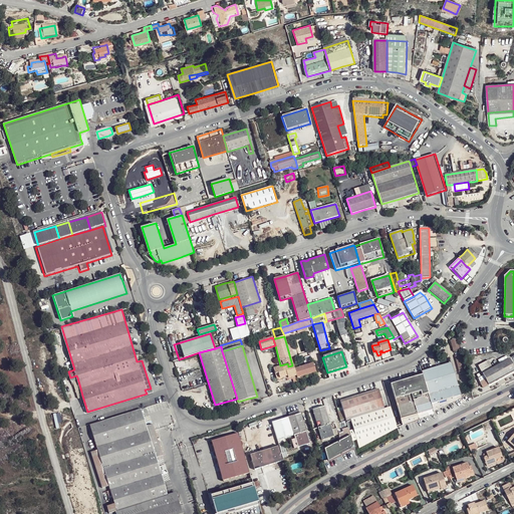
[(478,364),(483,373),(494,367),(489,358),(478,364)]
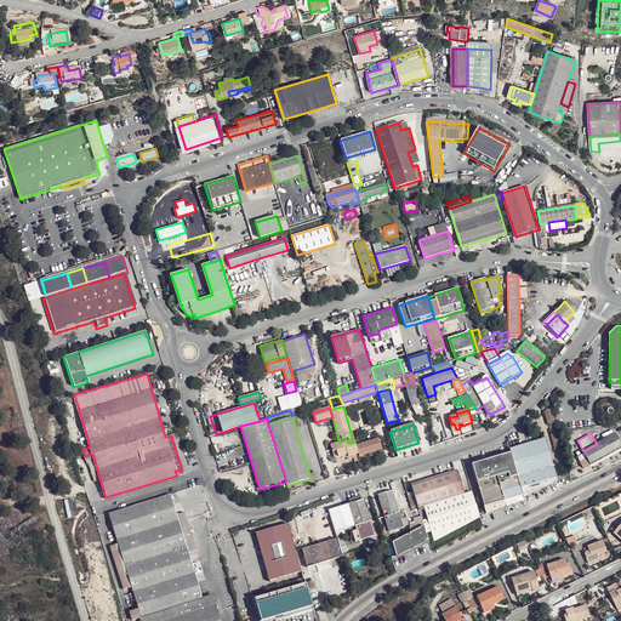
[(597,444),(584,451),(587,457),(591,465),(608,456),(620,448),(620,442),(616,433),(597,444)]
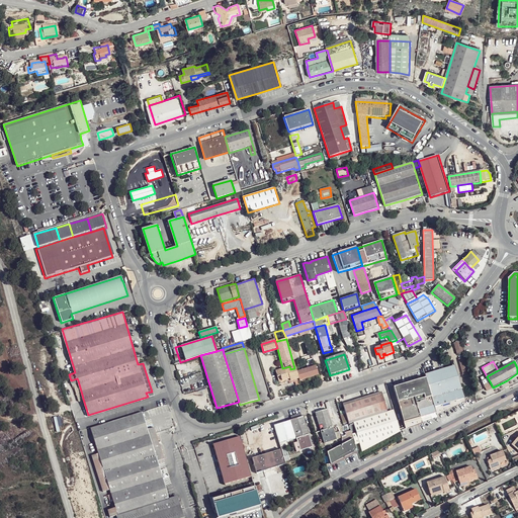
[(454,364),(424,374),(425,376),(436,407),(465,397),(454,364)]
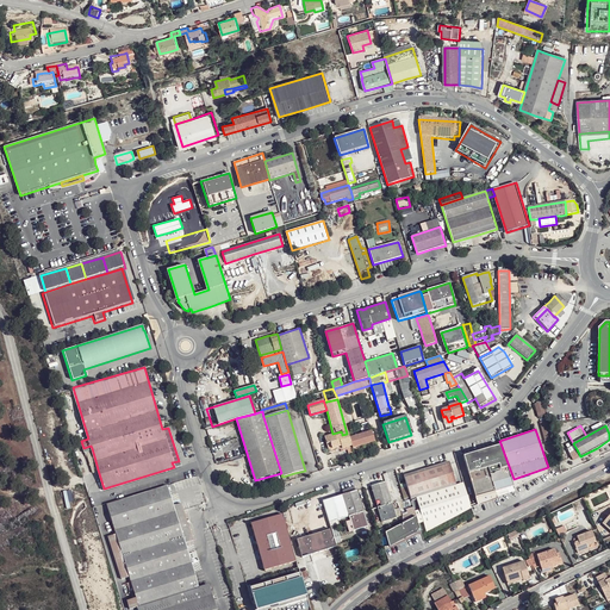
[(553,440),(549,429),(542,431),(546,442),(553,440)]
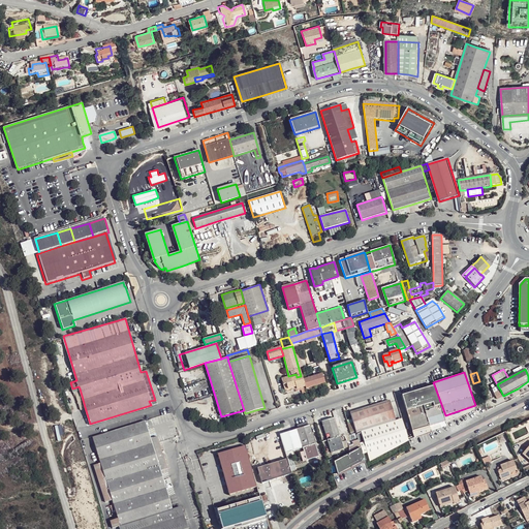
[(321,374),(303,380),(305,389),(305,390),(314,386),(324,383),(321,374)]
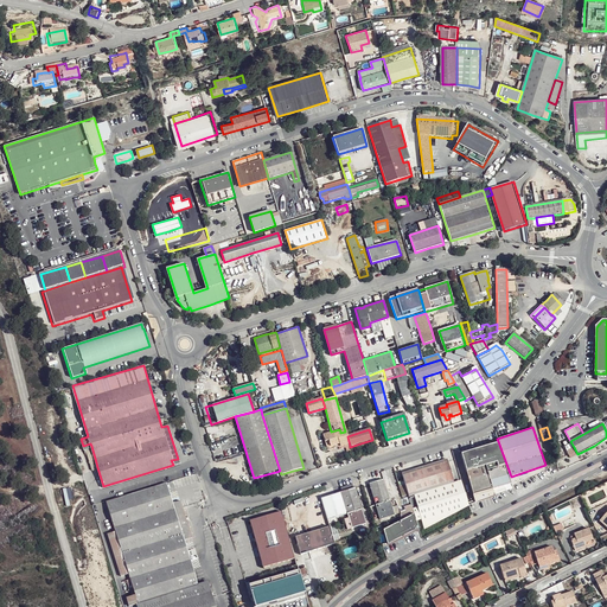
[(347,436),(345,432),(340,433),(333,435),(333,433),(323,436),(324,442),(326,448),(339,445),(340,448),(350,446),(347,436)]
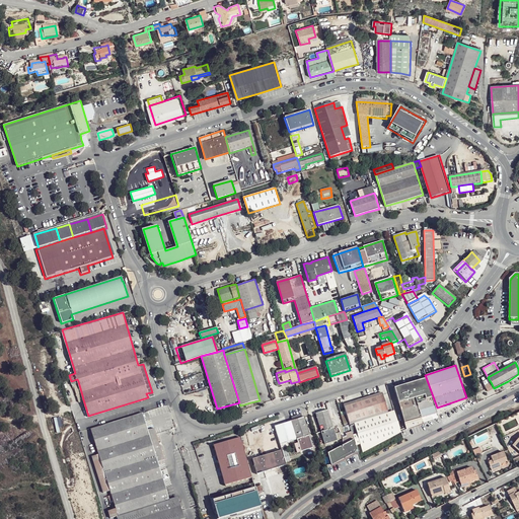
[(437,408),(426,378),(394,389),(408,426),(438,413),(437,408)]
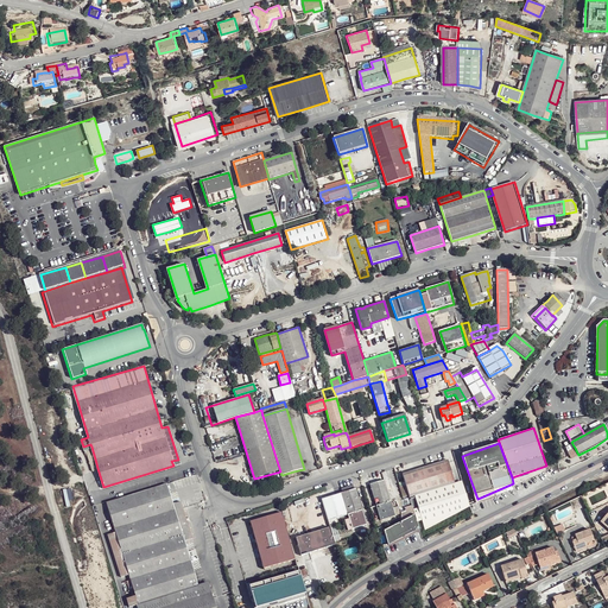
[(92,447),(86,449),(90,464),(95,463),(96,463),(92,447)]
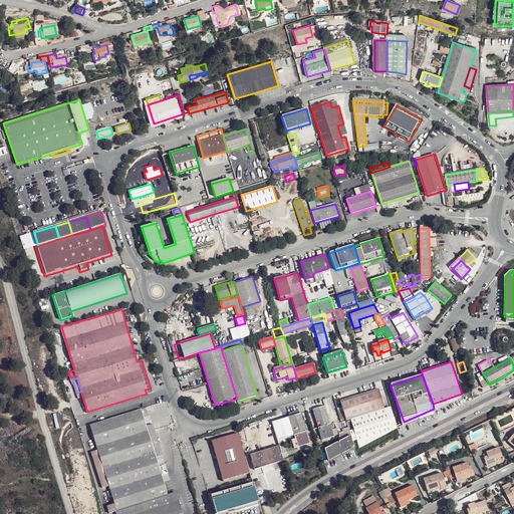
[(483,388),(489,384),(486,378),(480,381),(483,388)]
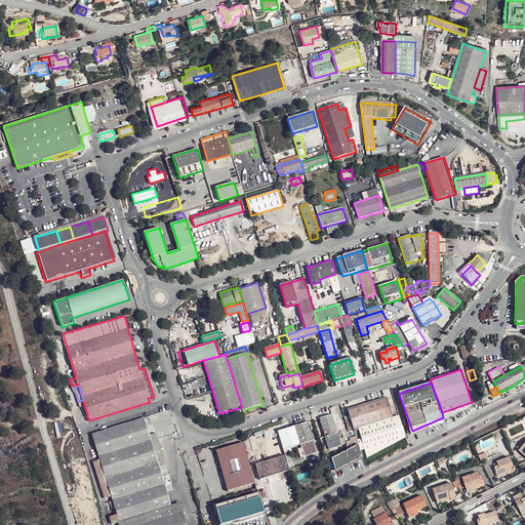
[(356,438),(360,450),(364,449),(367,458),(400,441),(393,417),(386,397),(347,409),(350,418),(353,428),(356,438)]
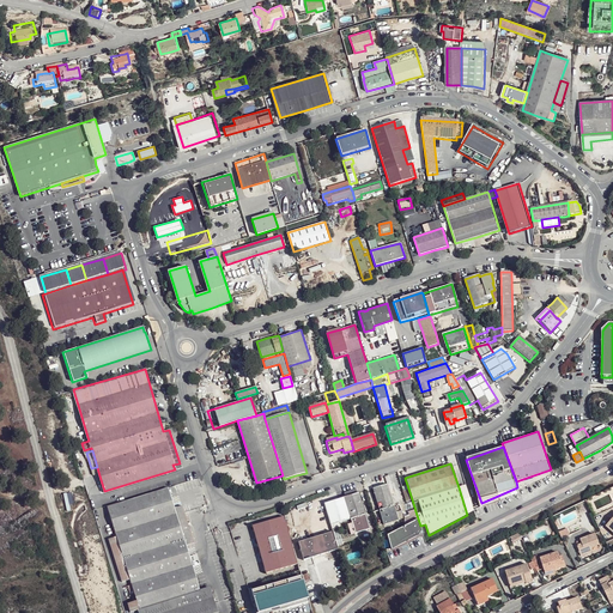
[(387,484),(372,489),(383,525),(398,521),(402,519),(401,513),(396,514),(387,484)]
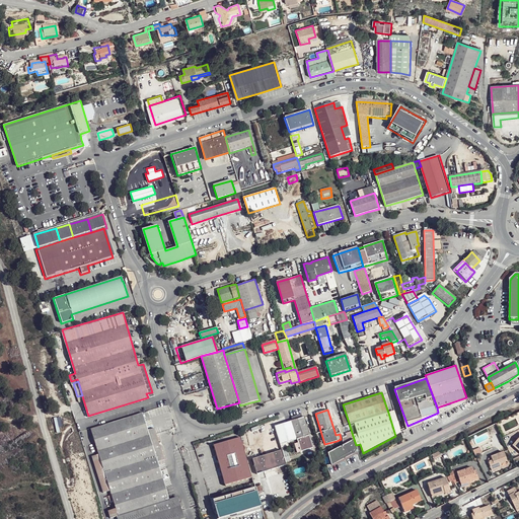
[(395,436),(401,433),(394,411),(388,413),(395,436)]
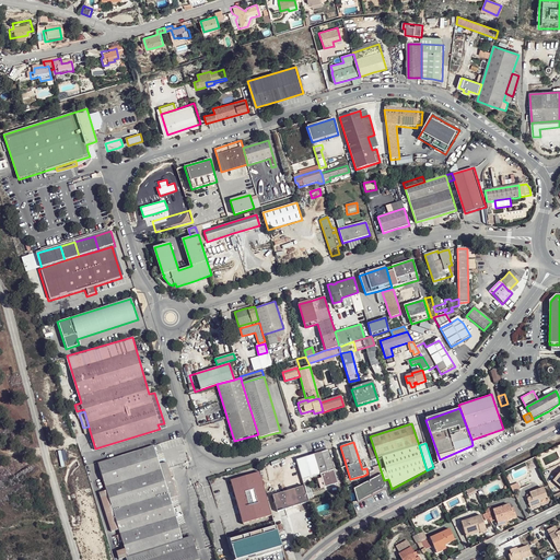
[(126,558),(182,540),(178,531),(179,531),(170,498),(177,496),(166,462),(159,464),(153,445),(98,462),(108,493),(101,496),(109,523),(117,521),(123,540),(115,544),(117,551),(125,549),(124,550),(126,558)]
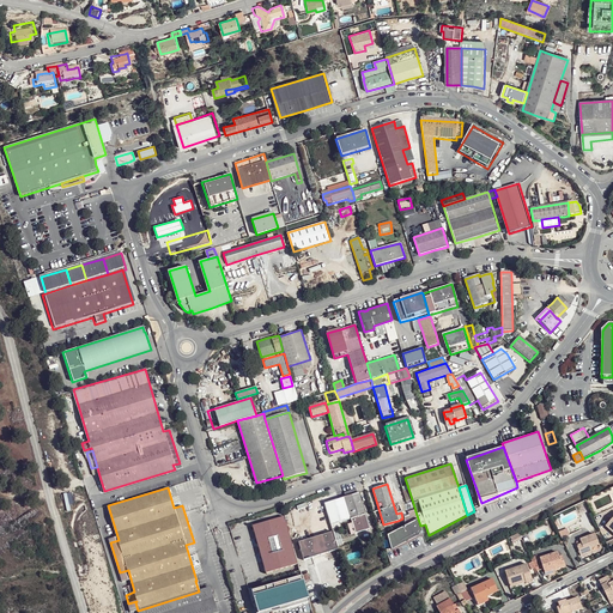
[(412,499),(408,489),(402,491),(406,502),(412,499)]
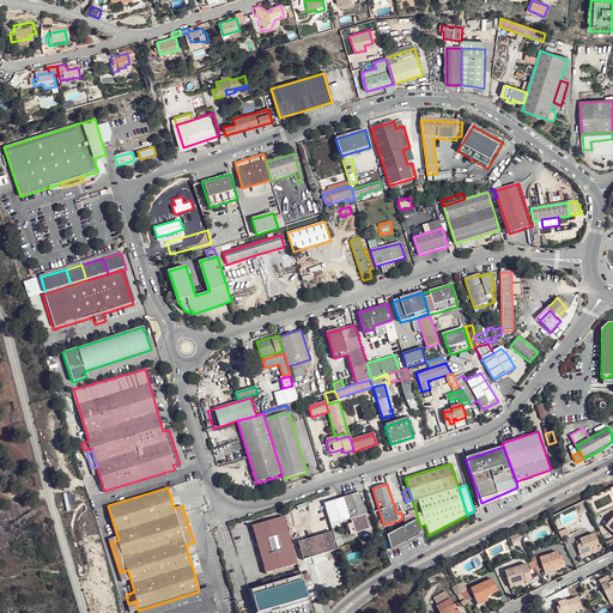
[(344,497),(323,503),(331,526),(351,519),(352,523),(354,534),(369,529),(358,493),(356,493),(344,497)]
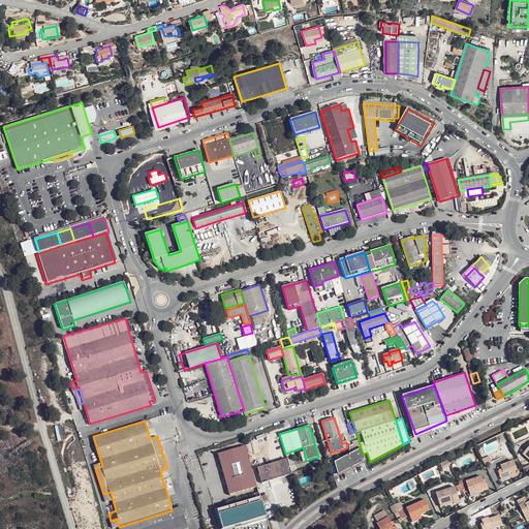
[(335,465),(339,477),(365,461),(363,454),(361,448),(359,441),(347,444),(348,448),(349,456),(335,465)]
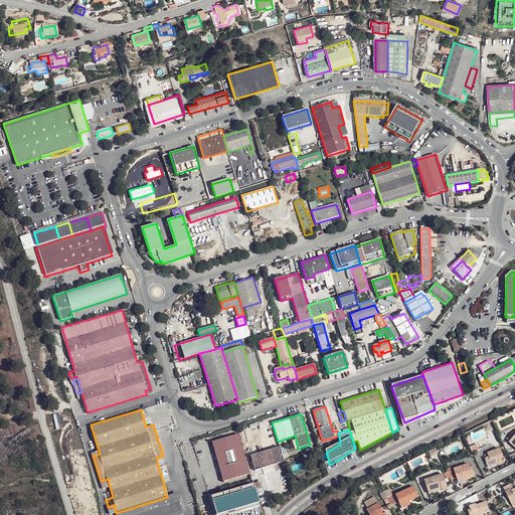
[(238,434),(212,442),(224,481),(250,473),(238,434)]
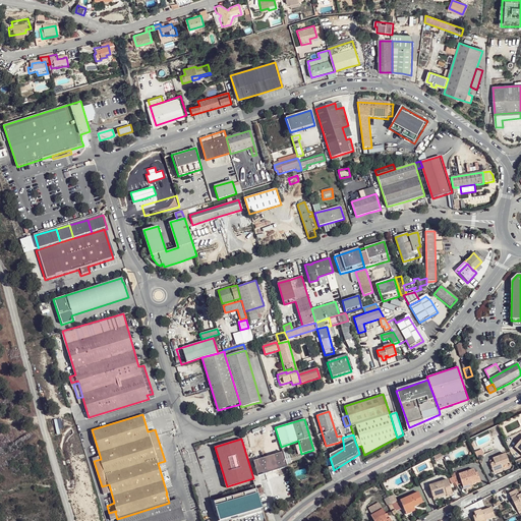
[(481,449),(474,453),(477,458),(484,454),(481,449)]
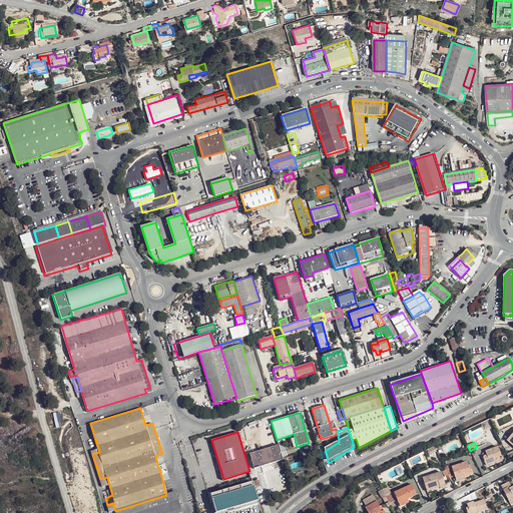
[(283,461),(279,445),(278,445),(278,446),(273,448),(273,447),(272,447),(272,448),(265,450),(265,449),(264,449),(264,450),(258,452),(258,451),(257,452),(257,453),(250,454),(250,453),(249,454),(254,470),(254,469),(262,467),(263,467),(263,466),(269,464),(269,465),(270,465),(270,464),(276,462),(276,463),(277,463),(277,462),(282,460),(283,461)]
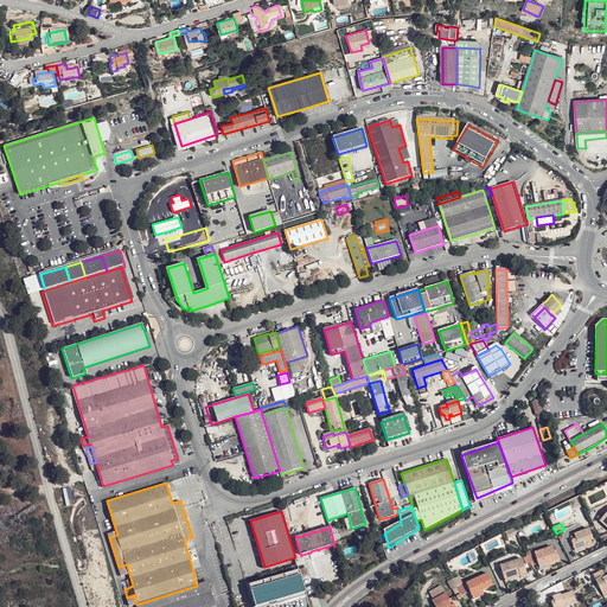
[(586,543),(590,541),(594,540),(589,529),(575,534),(576,538),(572,541),(574,548),(583,544),(582,542),(585,542),(586,543)]
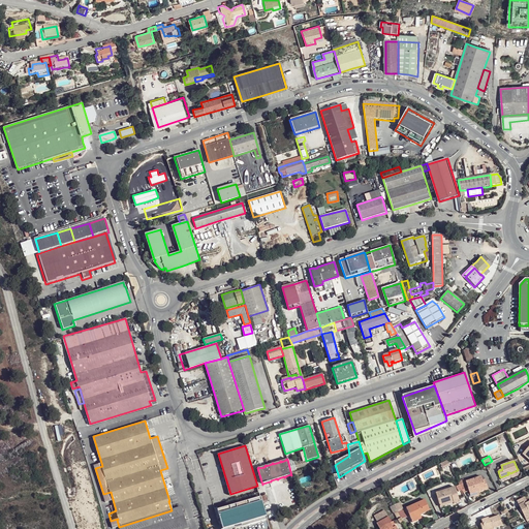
[(468,481),(471,492),(478,490),(478,489),(480,488),(481,491),(486,490),(491,489),(488,479),(485,479),(484,476),(468,481)]
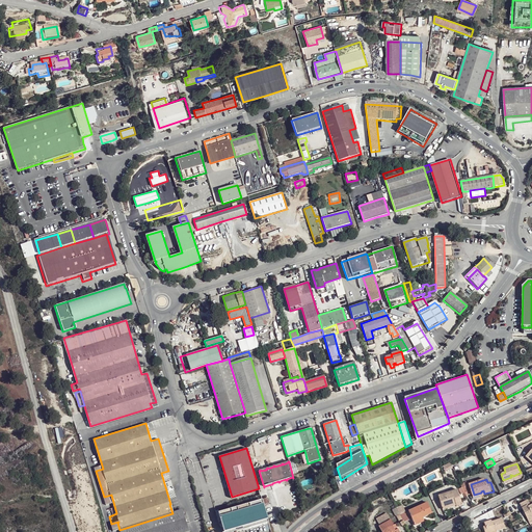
[(443,500),(437,501),(440,507),(453,503),(454,507),(454,508),(457,507),(460,506),(456,490),(442,496),(443,500)]
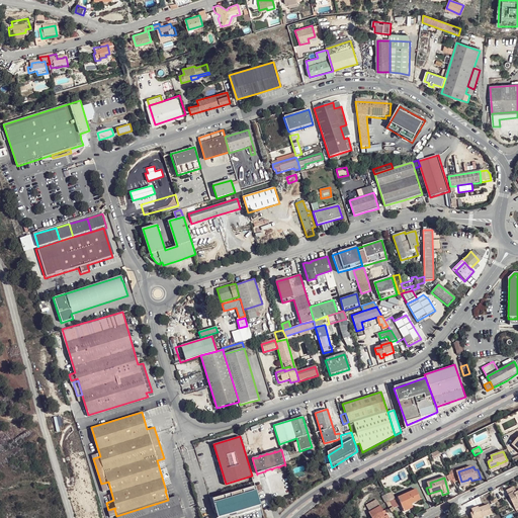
[(402,508),(411,503),(415,500),(420,498),(414,488),(397,498),(402,508)]
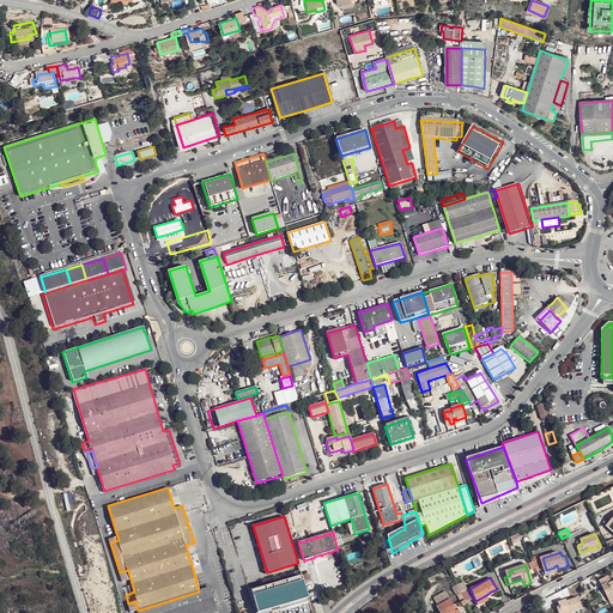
[(604,581),(600,583),(608,602),(612,600),(612,583),(611,584),(608,580),(604,581)]
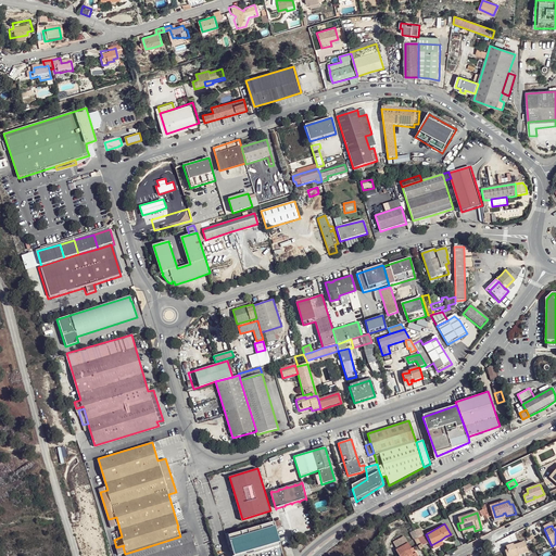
[(422,545),(415,532),(412,533),(419,547),(422,545)]
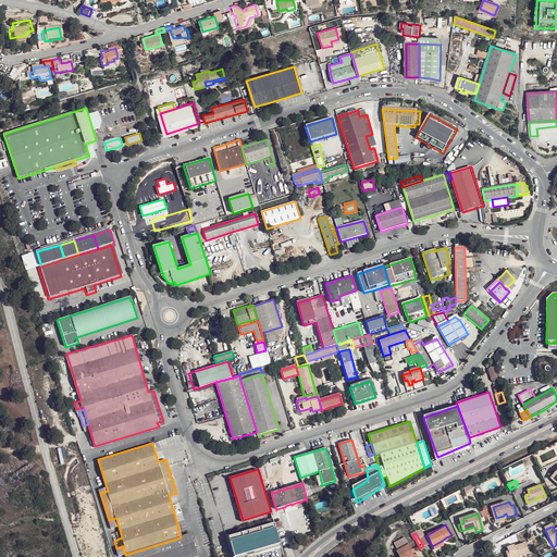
[(126,556),(197,556),(190,534),(181,537),(125,555),(126,556)]
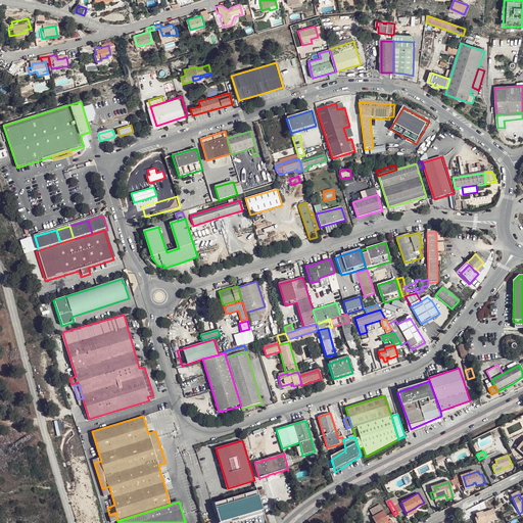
[(387,522),(385,519),(386,518),(384,513),(383,514),(379,507),(369,513),(373,519),(372,520),(373,522),(391,522),(391,521),(389,522),(387,522)]
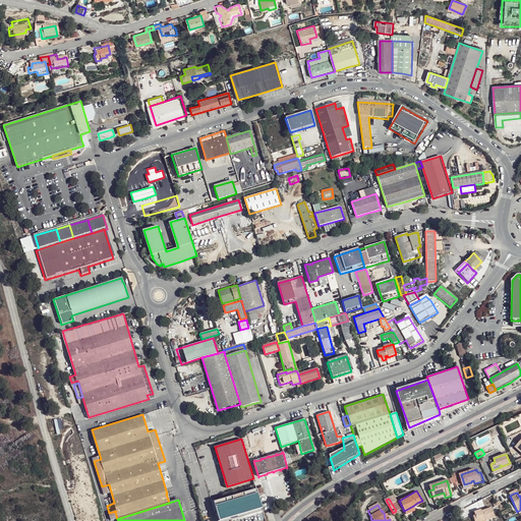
[(415,509),(413,506),(404,511),(406,514),(415,509)]
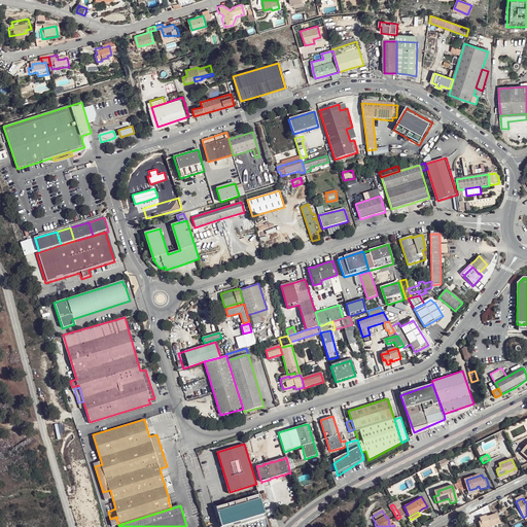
[(491,525),(491,526),(492,526),(500,525),(496,515),(487,518),(486,517),(483,518),(480,519),(481,523),(479,523),(480,526),(488,526),(488,525),(491,525)]
